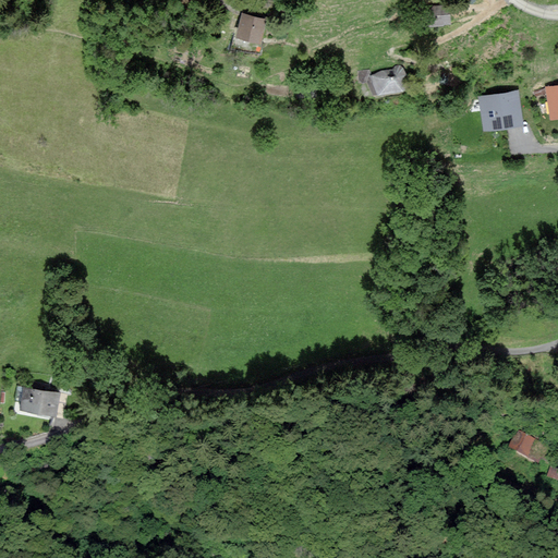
[(450,7),(429,7),(431,27),(450,26),(450,7)]
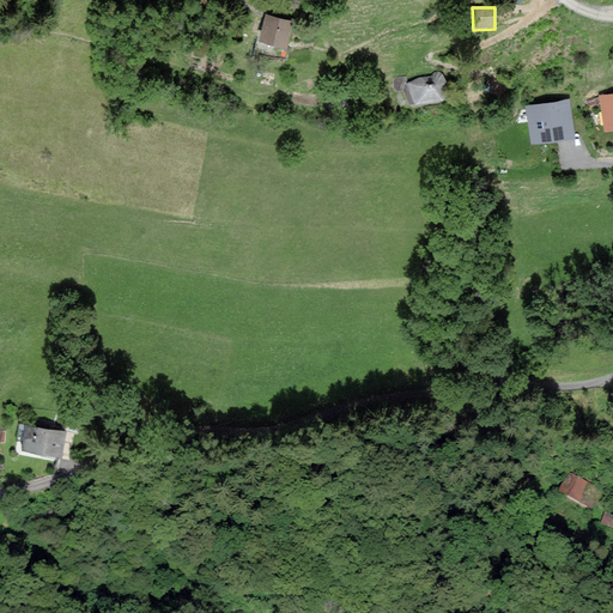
[(260,41),(287,48),(293,20),(266,14),(260,41)]
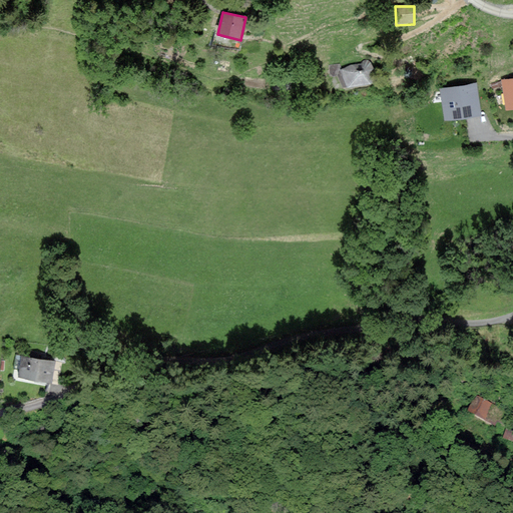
[(374,62),(333,66),(336,89),(377,84),(374,62)]
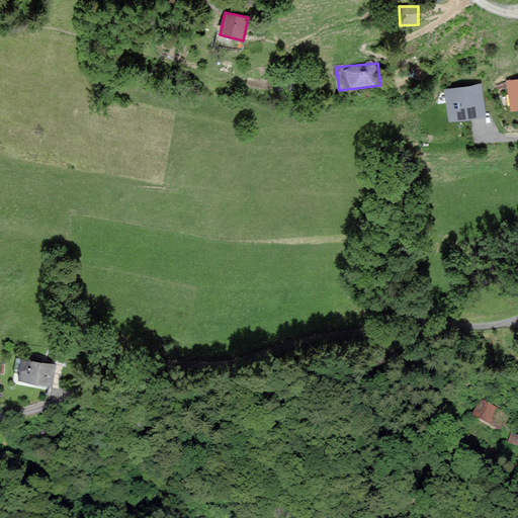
[(517,80),(506,82),(510,112),(517,111),(517,80)]
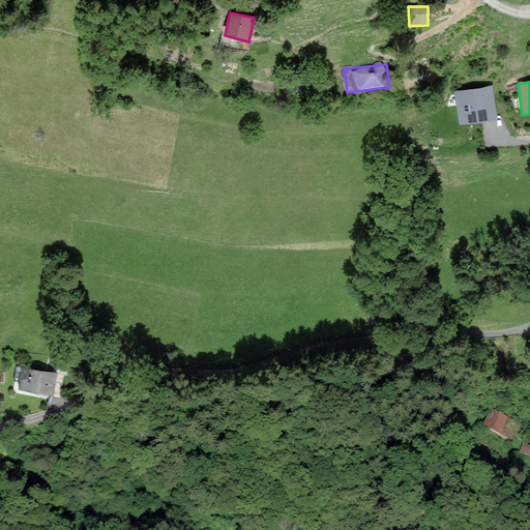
[(496,117),(491,86),(457,91),(461,122),(496,117)]
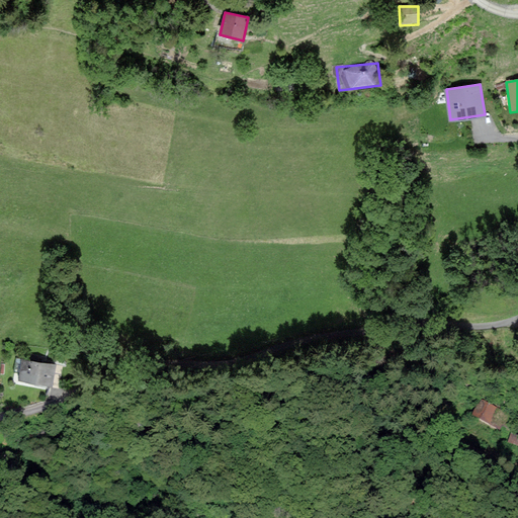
[(62,368),(22,360),(18,380),(58,389),(62,368)]
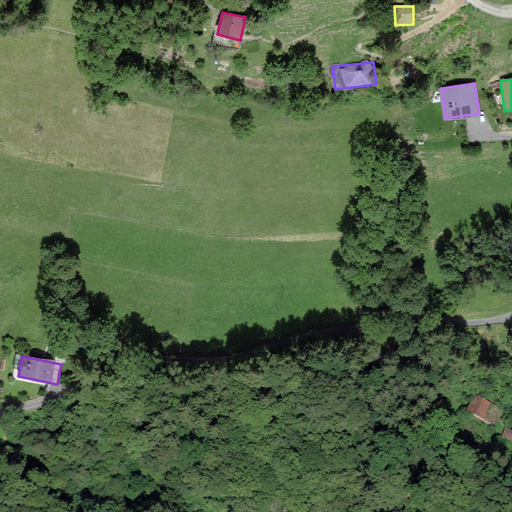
[(505,412),(477,397),(469,412),(493,425),(496,420),(499,422),(505,412)]
